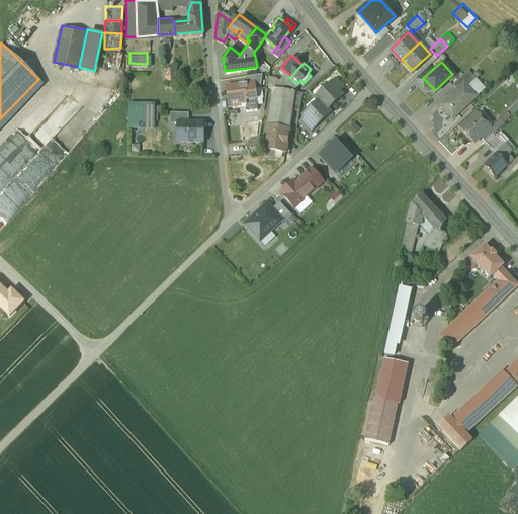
[(428,64),(415,76),(425,86),(428,83),(423,78),(433,69),(428,64)]
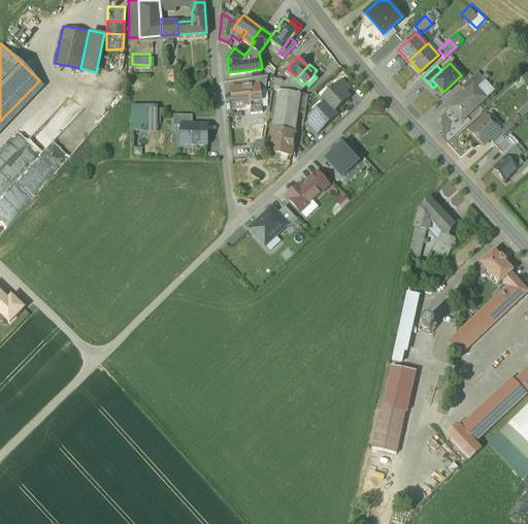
[(177,66),(168,67),(169,80),(179,79),(177,66)]
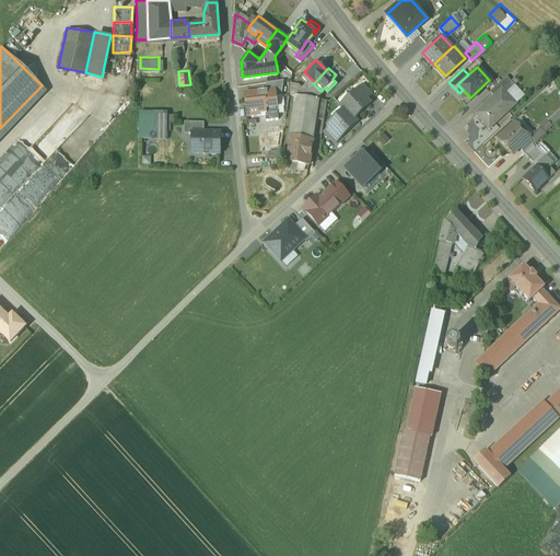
[(315,82),(304,72),(302,74),(307,79),(302,84),(307,90),(313,83),(315,82)]
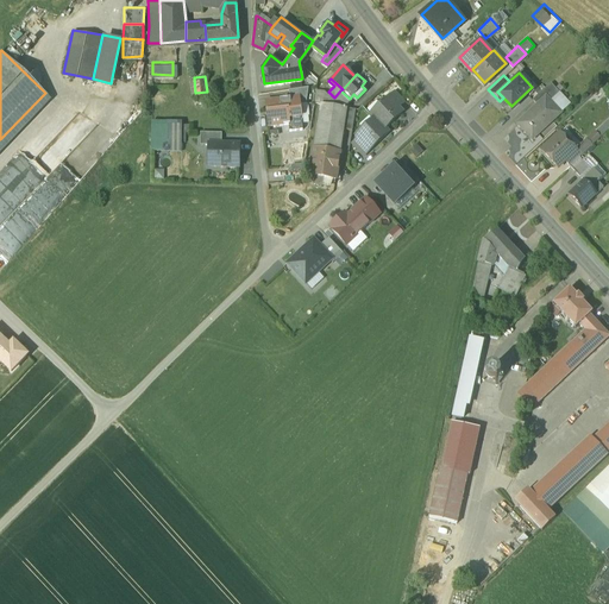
[(551,80),(532,96),(538,102),(546,94),(550,98),(559,89),(551,80)]
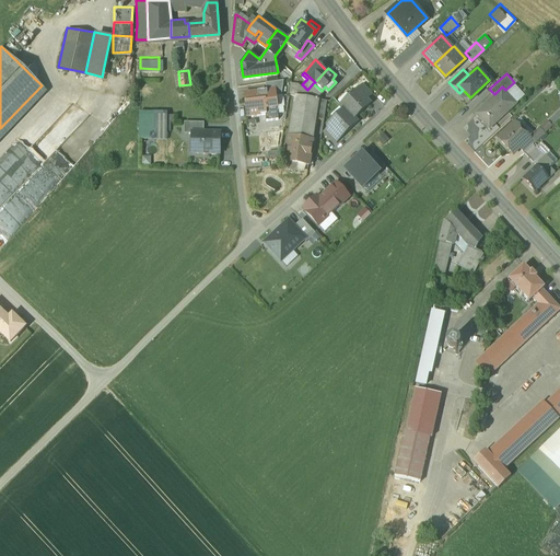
[(283,78),(265,80),(266,88),(275,87),(276,93),(281,92),(283,78)]
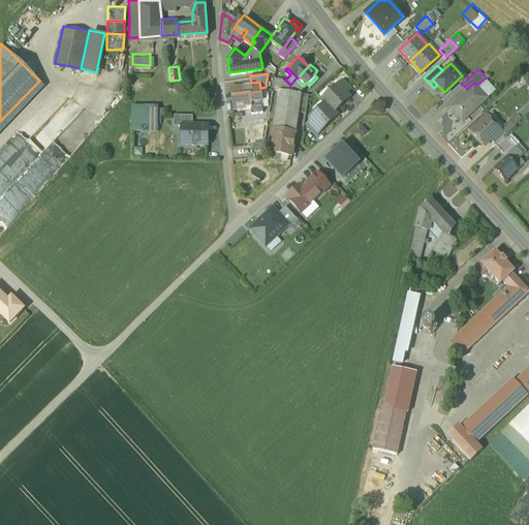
[(281,76),(279,88),(290,89),(290,85),(285,80),(281,76)]
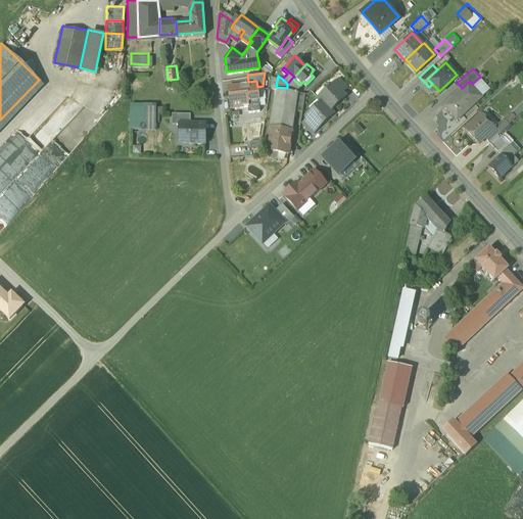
[(346,85),(338,76),(332,82),(333,83),(334,82),(341,90),(346,85)]
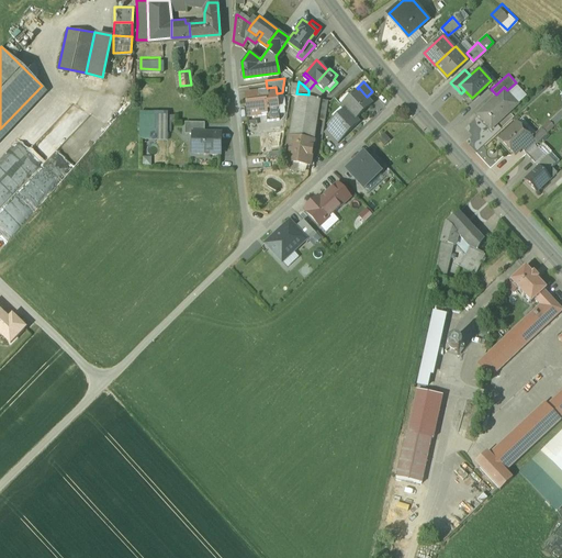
[(323,91),(314,84),(308,90),(308,95),(317,97),(323,91)]
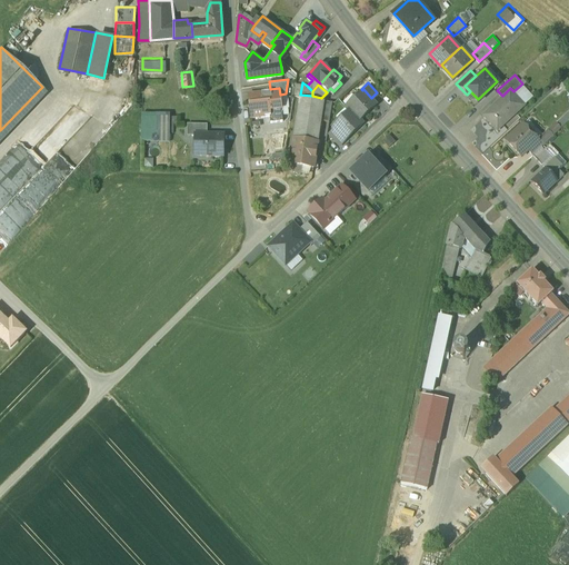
[(270,89),(248,91),(251,115),(269,112),(270,119),(282,118),(286,93),(280,95),(279,88),(270,89)]
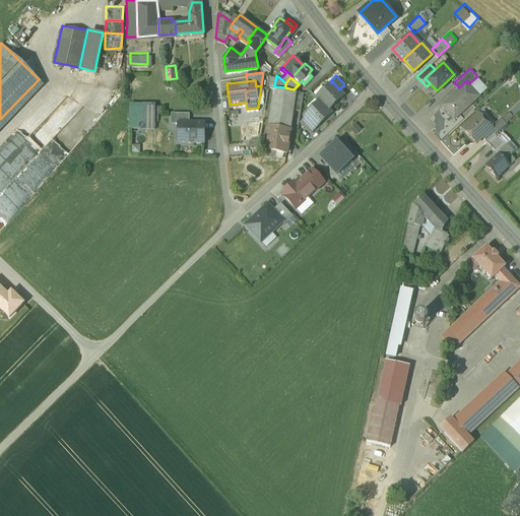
[(469,83),(466,80),(459,87),(442,103),(454,116),(478,93),(469,83)]
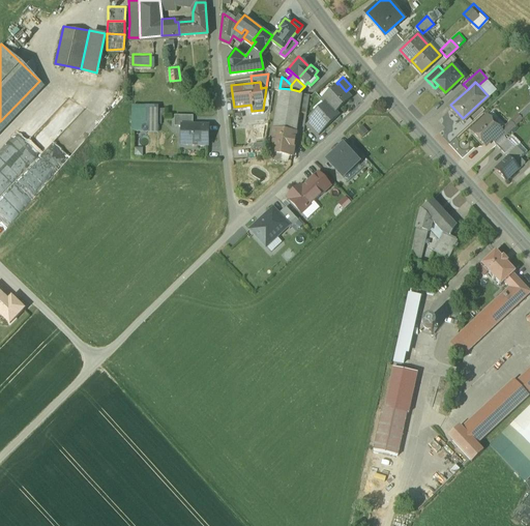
[(337,84),(322,97),(325,101),(326,100),(334,110),(350,95),(346,91),(339,83),(337,84)]
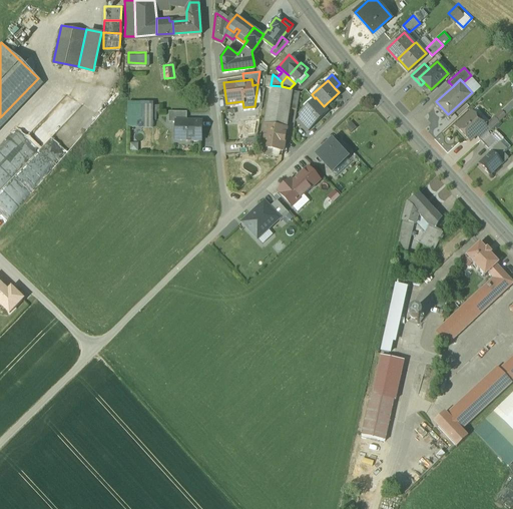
[(282,86),(271,85),(265,123),(286,126),(292,88),(290,88),(282,86)]
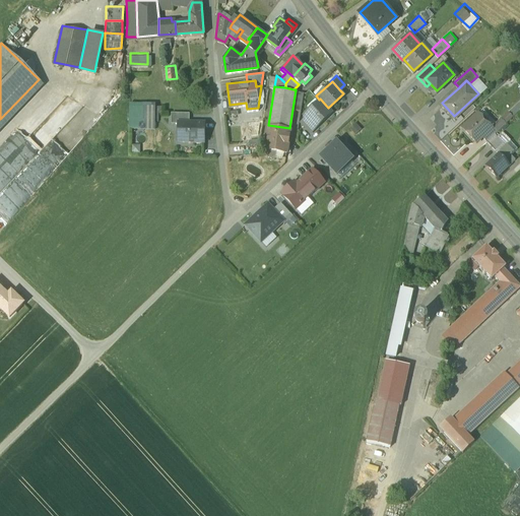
[(319,100),(305,113),(306,115),(315,124),(316,125),(331,111),(328,108),(320,99),(319,100)]
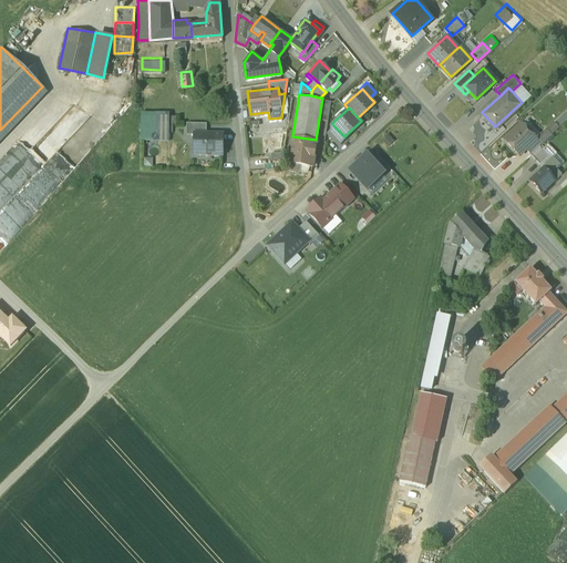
[(560,121),(566,115),(566,108),(556,116),(560,121)]
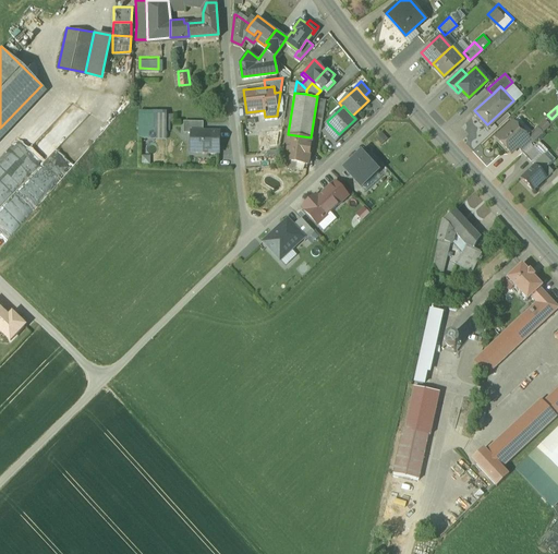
[(153,110),(138,110),(137,134),(153,134),(153,110)]
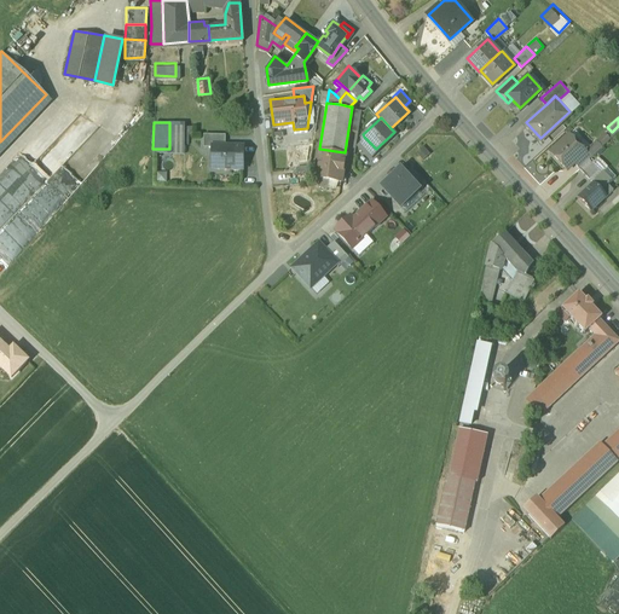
[(184,122),(169,122),(169,149),(184,150),(184,122)]
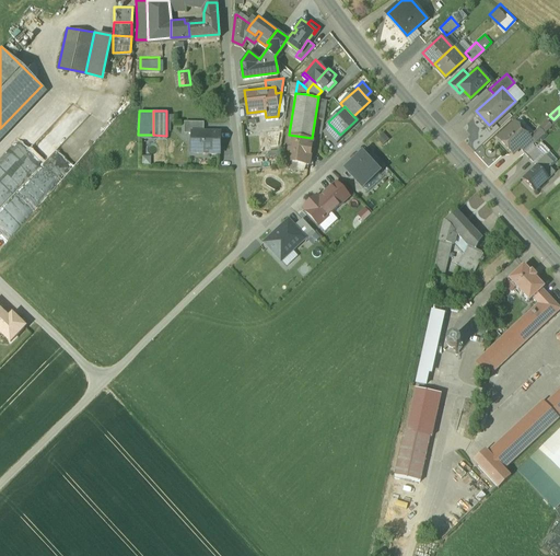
[(203,119),(184,118),(184,130),(191,130),(191,129),(203,129),(203,119)]
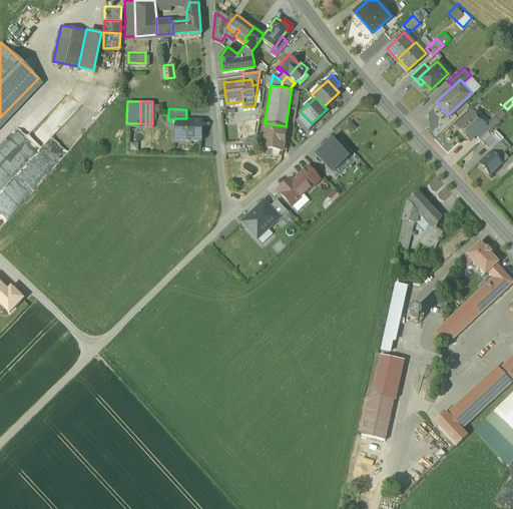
[(477,116),(471,110),(456,123),(470,138),(476,133),(486,124),(478,115),(477,116)]
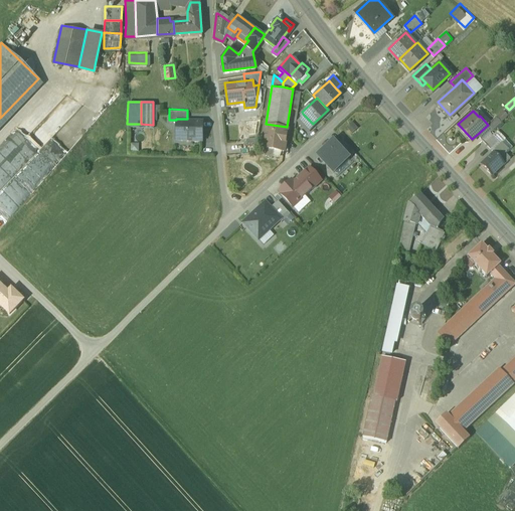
[(312,123),(303,114),(298,119),(307,128),(312,123)]
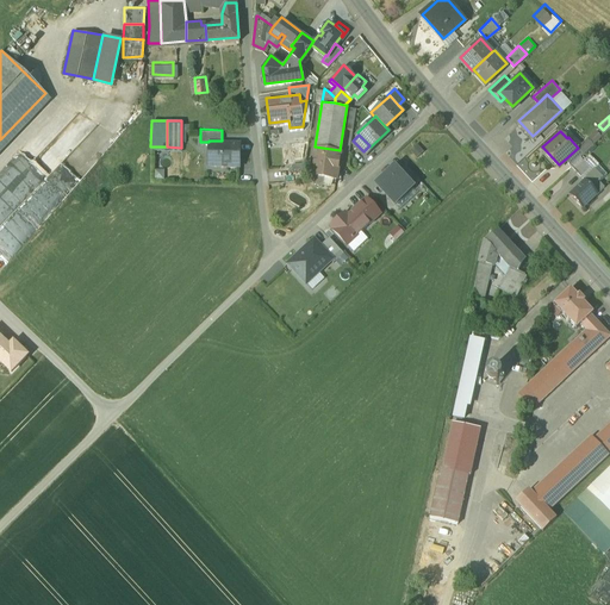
[(222,141),(209,141),(209,142),(209,162),(238,163),(238,142),(222,141)]
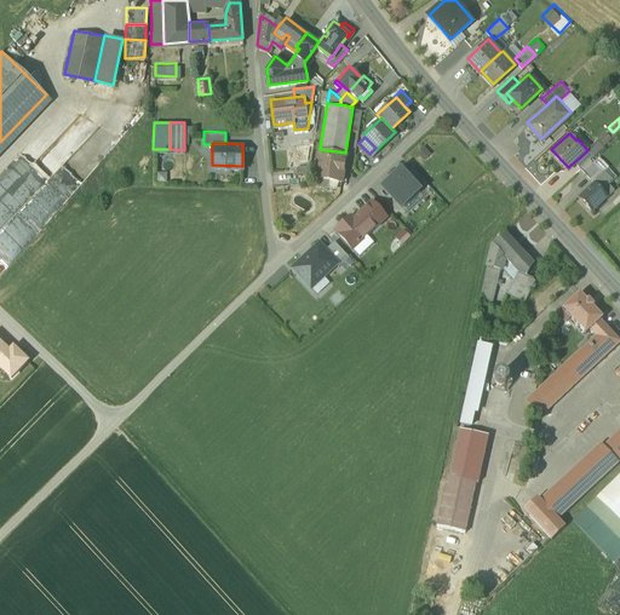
[(345,153),(320,149),(316,174),(342,178),(345,153)]
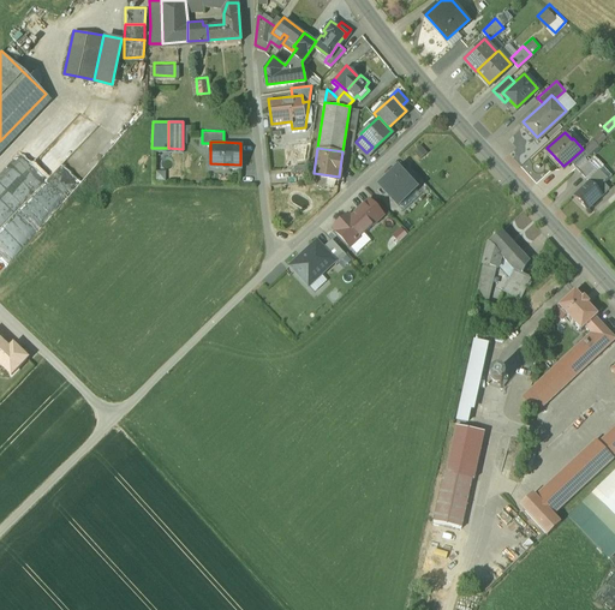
[(583,149),(571,160),(575,163),(585,155),(587,153),(583,149)]
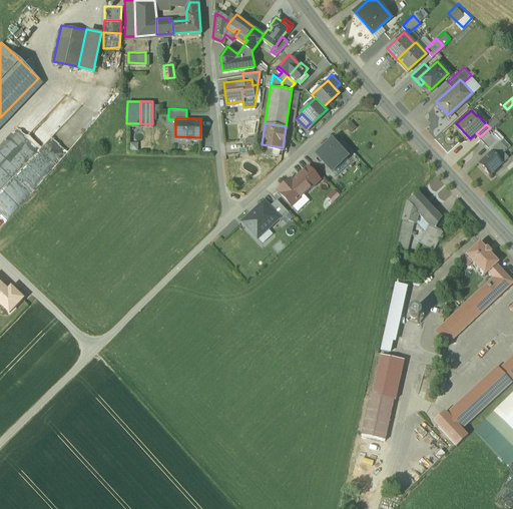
[(488,129),(480,136),(484,141),(492,134),(488,129)]
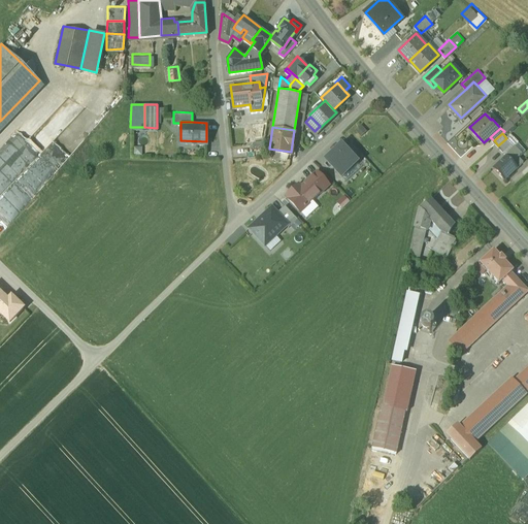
[(506,138),(498,145),(503,151),(512,142),(506,138)]
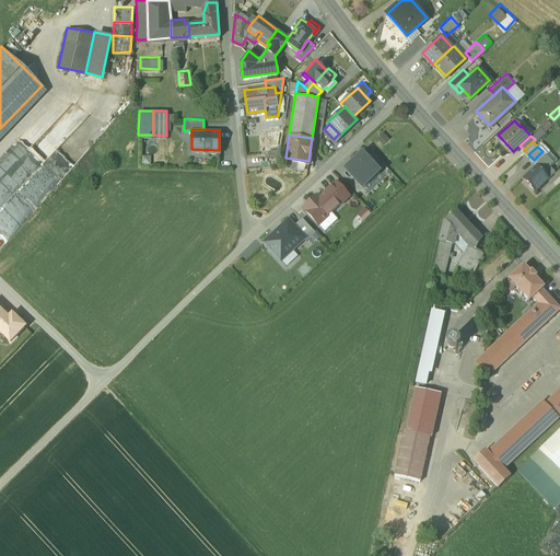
[(364,154),(377,170),(385,163),(372,148),(364,154)]
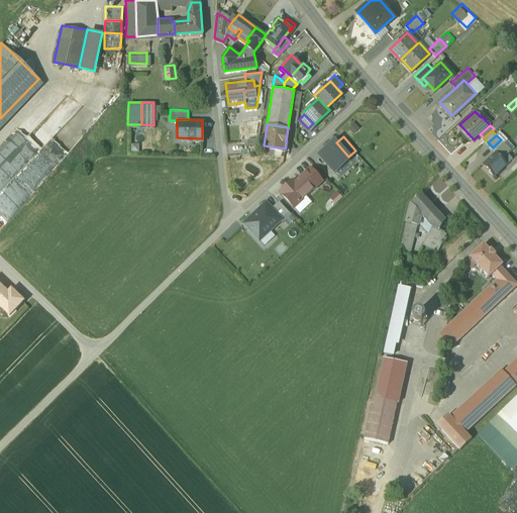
[(320,154),(334,169),(348,157),(336,142),(334,140),(320,154)]
